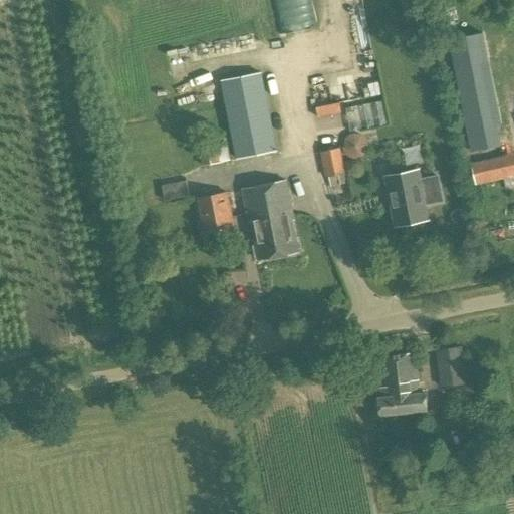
[(315,0),(277,0),(285,30),(321,22),(315,0)]
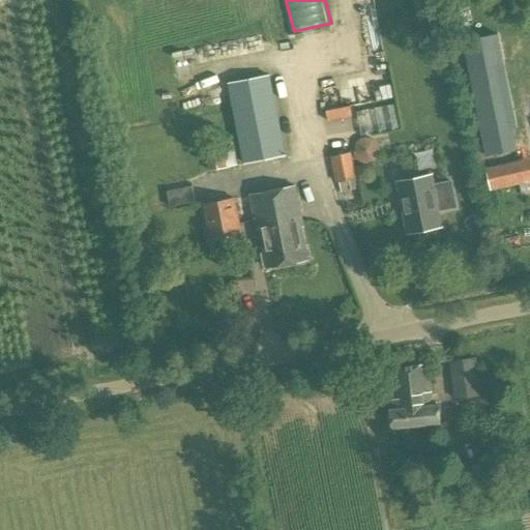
[(516,148),(513,135),(517,134),(499,40),(464,47),(486,163),(523,155),(522,147),(516,148)]
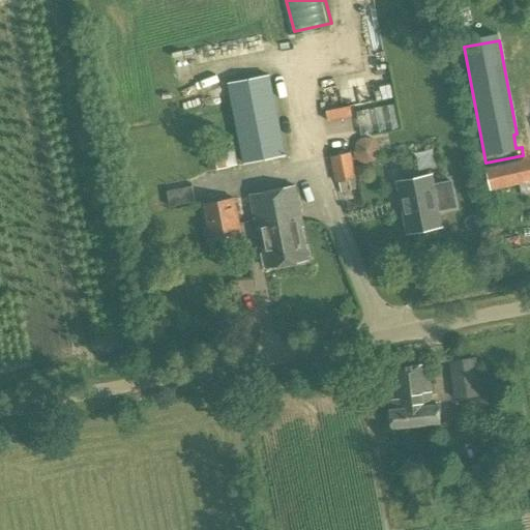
[(242,166),(286,157),(269,75),(226,83),(242,166)]
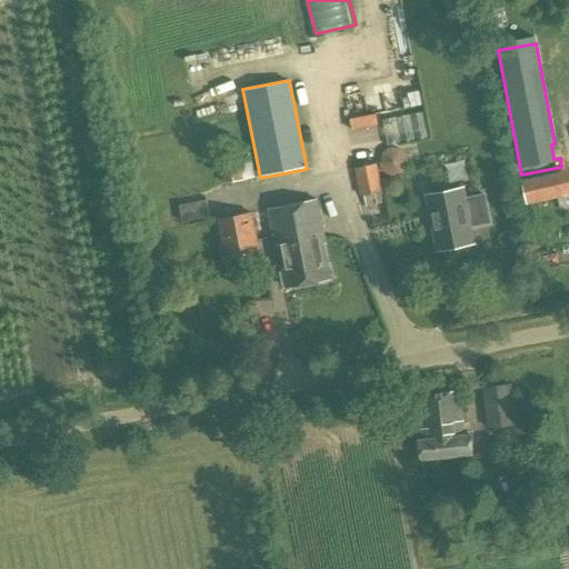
[(350,116),(355,142),(386,137),(381,110),(350,116)]
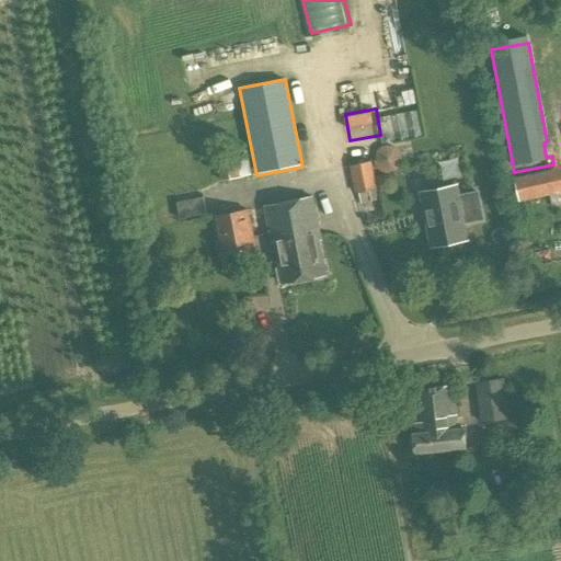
[(375,158),(375,161),(376,163),(377,165),(378,168),(380,170),(382,171),(385,172),(387,173),(390,173),(392,172),(395,172),(397,170),(399,169),(400,167),(401,163),(402,161),(402,159),(402,156),(401,153),(399,151),(398,149),(396,148),(392,147),(390,146),(388,146),(385,147),(382,148),(380,149),(378,151),(377,153),(376,156),(375,158)]
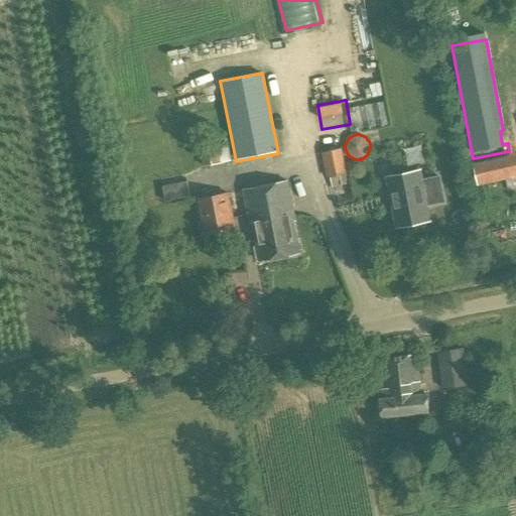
[(230,162),(226,139),(198,144),(202,167),(230,162)]
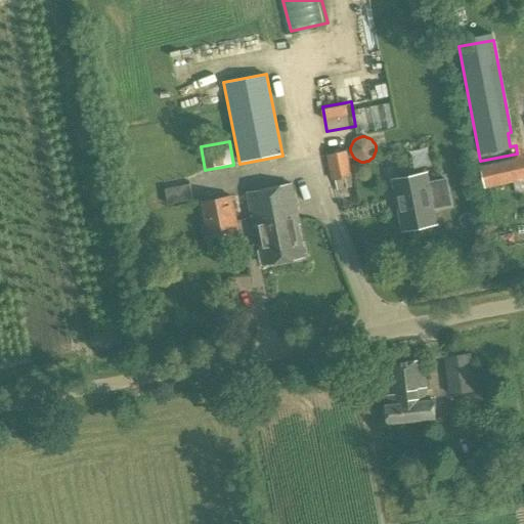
[(408,160),(399,161),(400,172),(432,168),(430,145),(407,147),(408,160)]
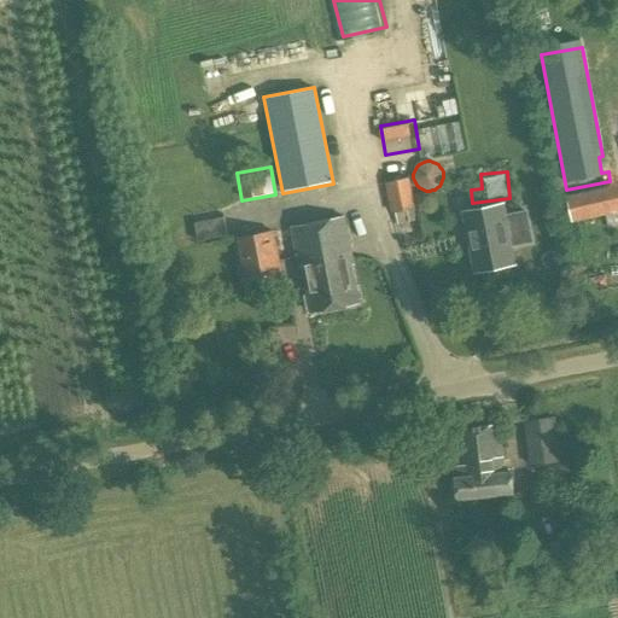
[(391,214),(414,209),(408,178),(384,182),(391,214)]
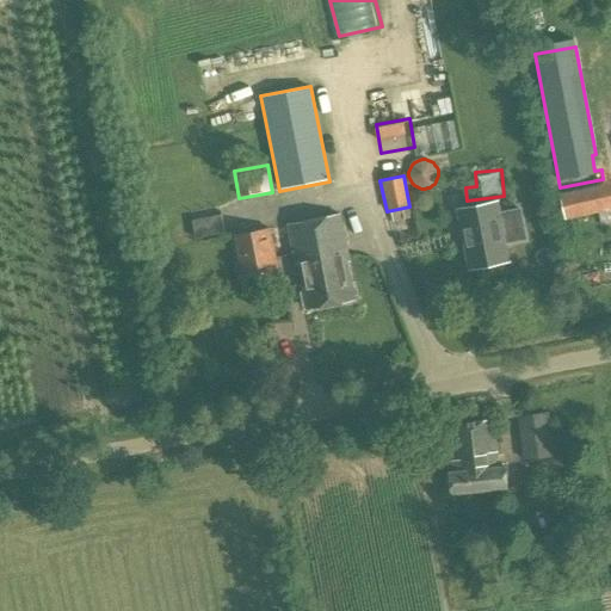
[(610,181),(559,195),(565,220),(599,213),(602,222),(610,218),(610,181)]
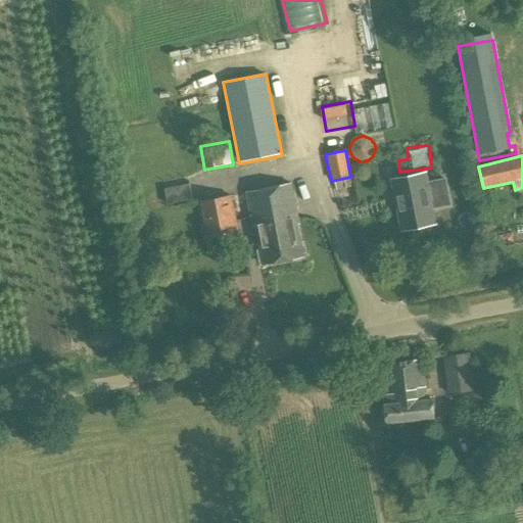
[(401,230),(436,224),(426,173),(391,180),(401,230)]
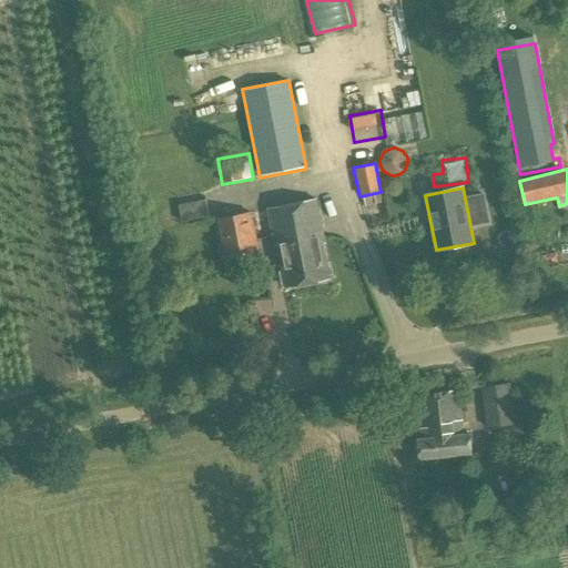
[(184,221),(211,213),(206,195),(179,203),(184,221)]
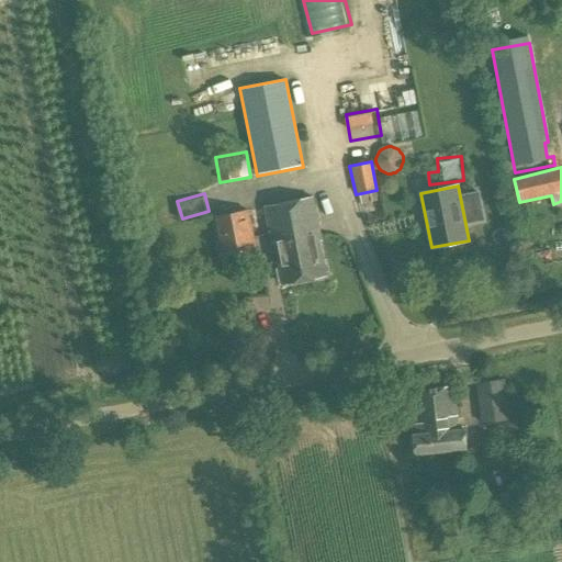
[(322,261),(318,244),(321,243),(312,200),(266,209),(272,246),(276,246),(280,269),(277,270),(279,282),(282,281),(283,285),(325,278),(324,273),(327,272),(325,260),(322,261)]
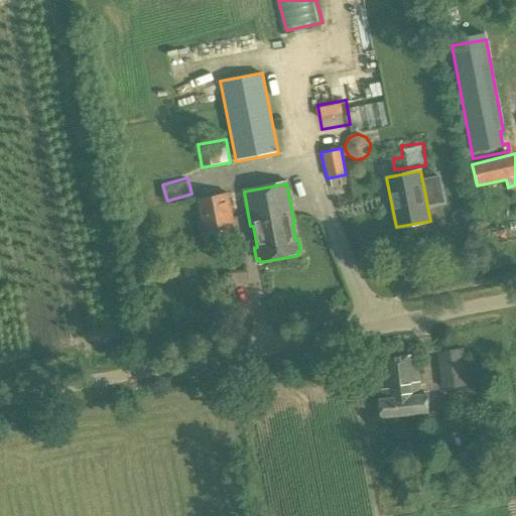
[(206,234),(233,229),(227,196),(200,202),(206,234)]
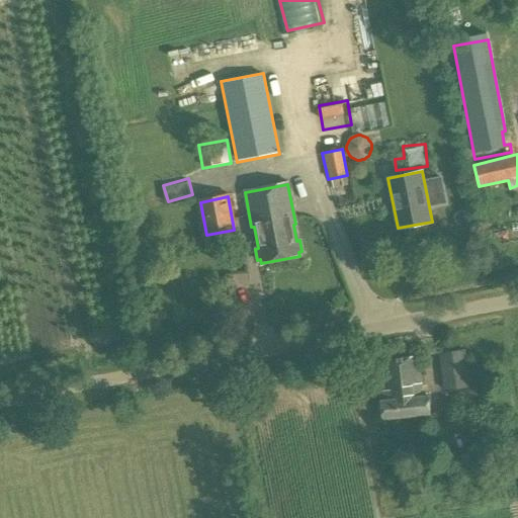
[(443,390),(463,387),(459,351),(439,353),(443,390)]
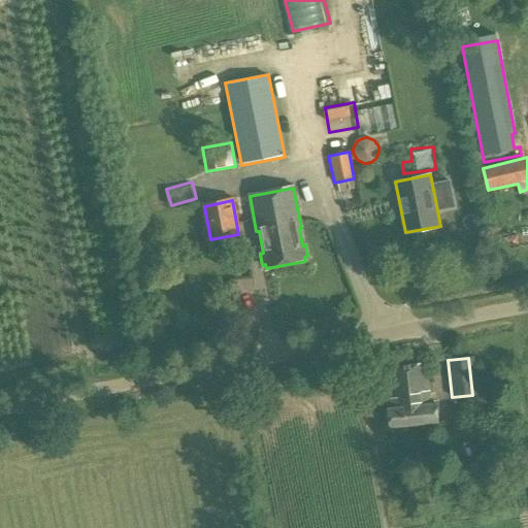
[(431,405),(426,365),(389,370),(393,409),(388,410),(390,428),(438,422),(436,405),(431,405)]
